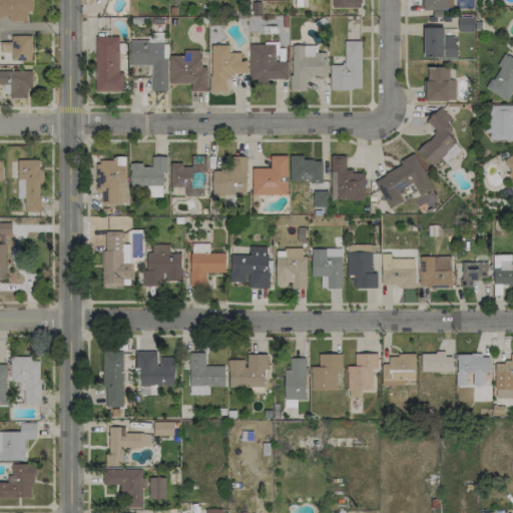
[(30,0),(0,0),(0,15),(8,16),(8,21),(30,21),(30,0)]
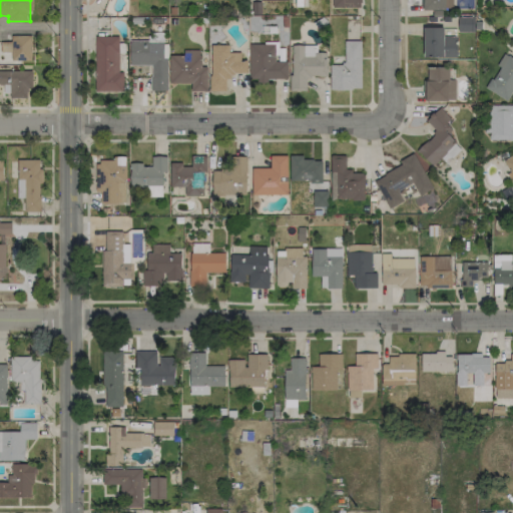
[(333,0),(333,7),(360,8),(360,0),(333,0)]
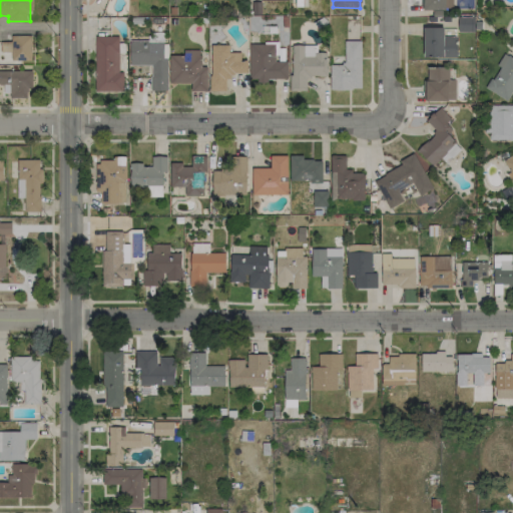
[(452,0),(424,0),(425,9),(452,9),(452,0)]
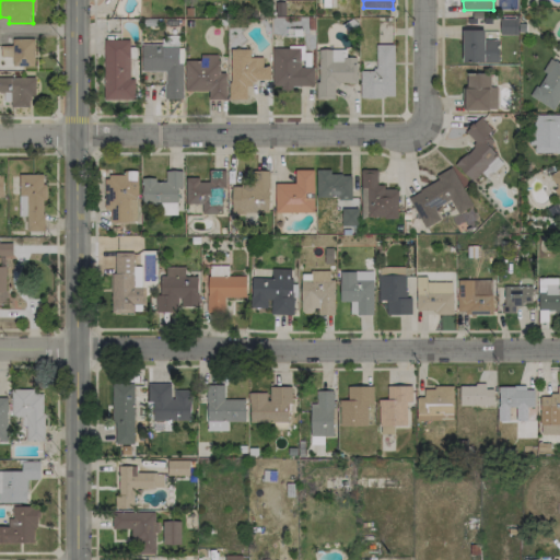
[(500,35),(517,34),(517,18),(500,18),(500,35)]
